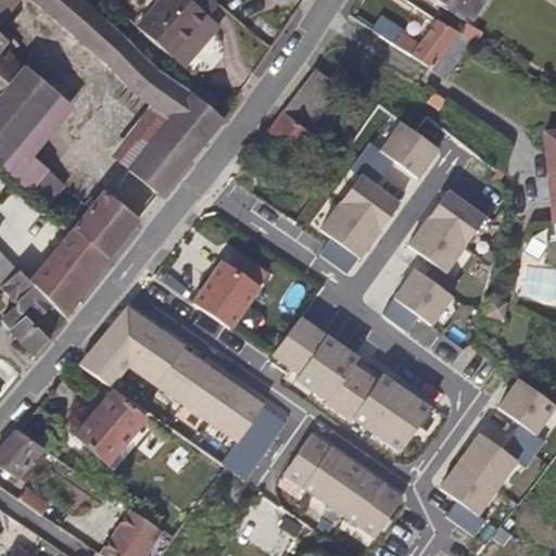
[(79,0),(0,0),(0,30),(2,28),(0,26),(0,21),(9,12),(11,9),(19,0),(29,0),(35,7),(45,14),(61,27),(90,52),(118,76),(138,91),(152,103),(169,117),(179,126),(201,146),(210,135),(217,125),(220,122),(223,118),(202,102),(151,59),(99,15),(79,0)]
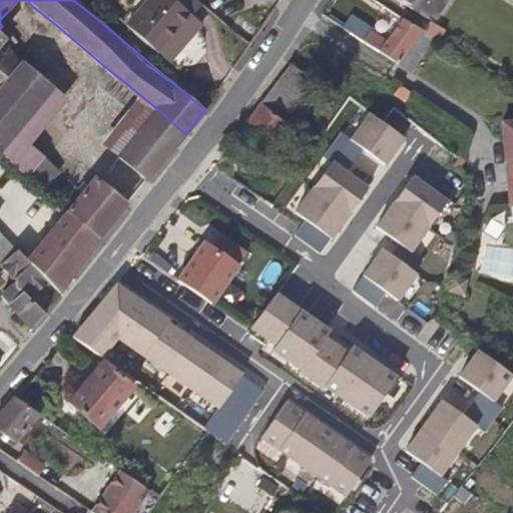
[(170,37),(189,12),(174,0),(144,0),(139,6),(127,21),(153,44),(163,31),(170,37)]
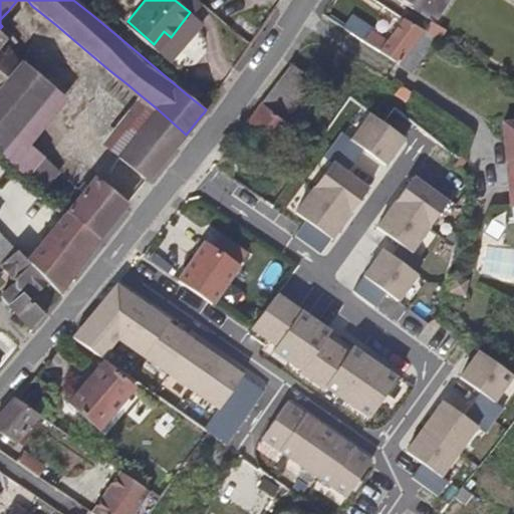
[(448,0),(404,0),(411,4),(427,15),(435,20),(440,13),(448,0)]
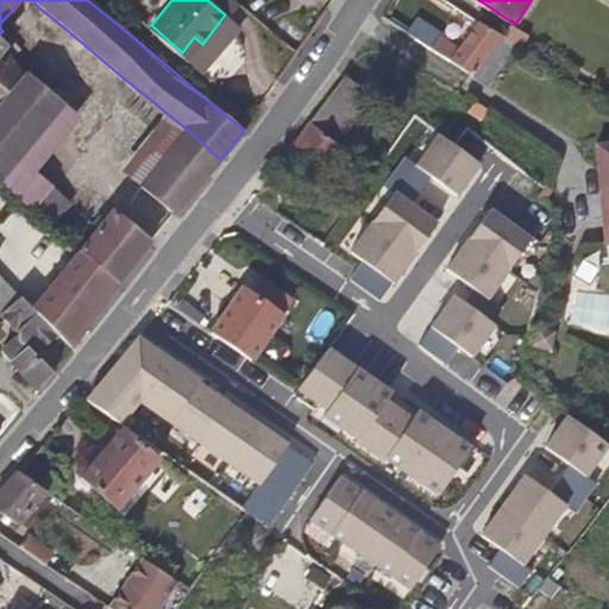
[(0,29),(2,31),(14,18),(10,13),(0,23),(0,29)]
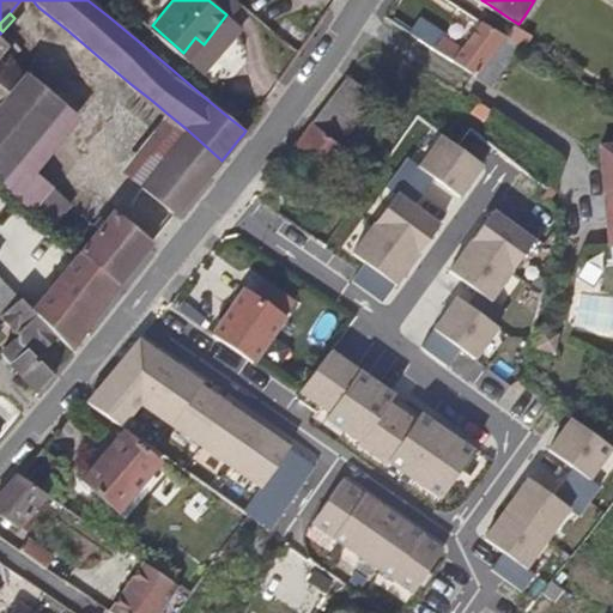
[(492,58),(509,34),(486,19),(474,36),(467,46),(449,34),(441,44),(436,48),(478,76),(479,74),(492,58)]
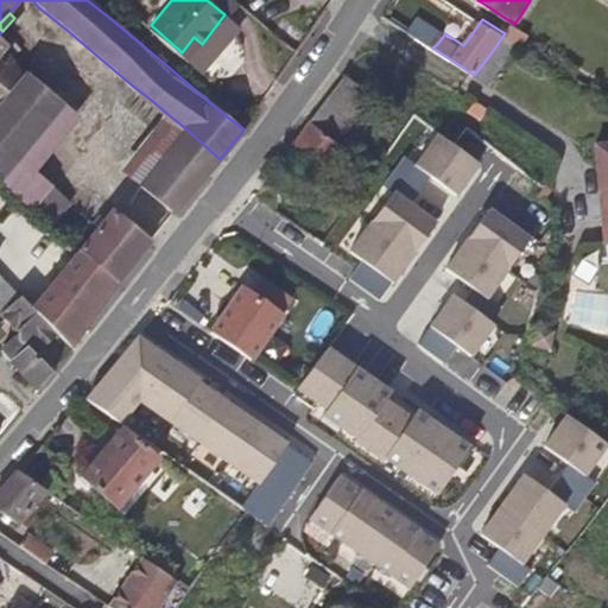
[(190,58),(202,44),(194,37),(182,52),(190,58)]
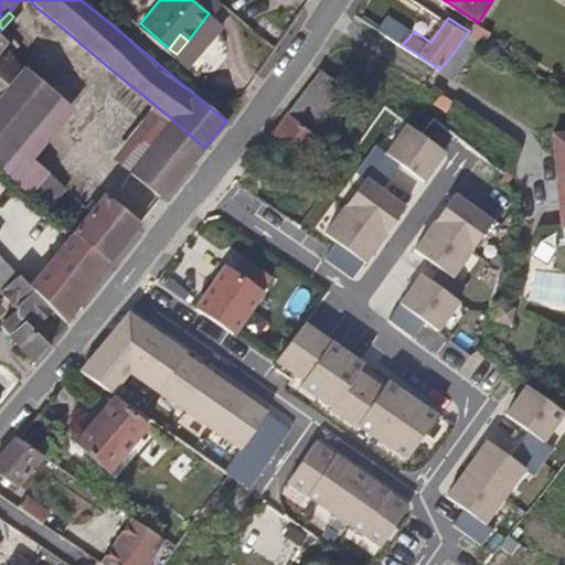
[(0,56),(1,55),(0,53),(0,49),(4,44),(0,40),(0,97),(6,91),(14,78),(6,71),(0,65),(0,56)]
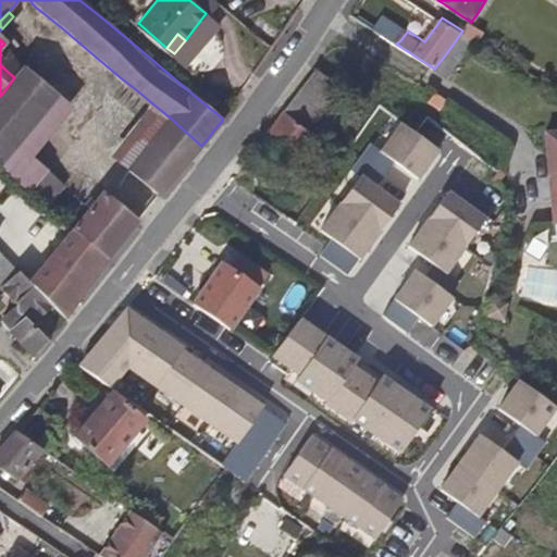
[(332,114),(346,97),(349,89),(346,87),(335,79),(326,74),(320,69),(317,65),(309,75),(296,93),(285,108),(295,116),(309,127),(317,134),(332,114)]
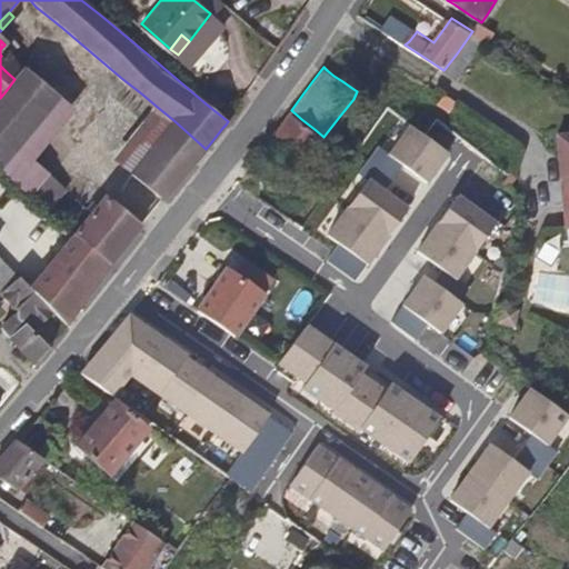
[(50,146),(75,113),(62,105),(38,85),(25,75),(20,73),(15,79),(6,91),(0,98),(0,169),(16,182),(29,196),(35,190),(38,186),(31,179),(41,169),(36,165),(50,146)]
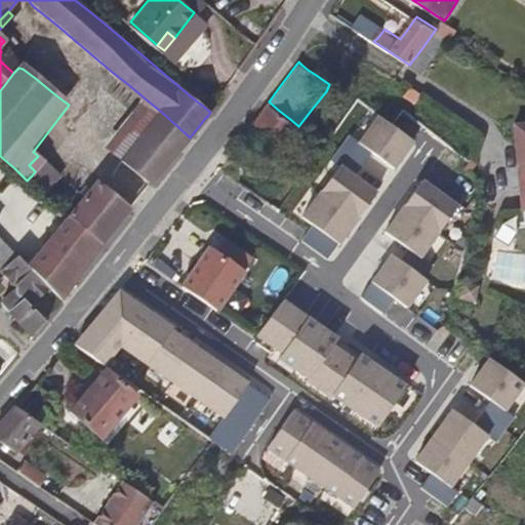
[(149,126),(160,111),(144,97),(129,116),(106,147),(115,154),(122,160),(139,137),(149,126)]
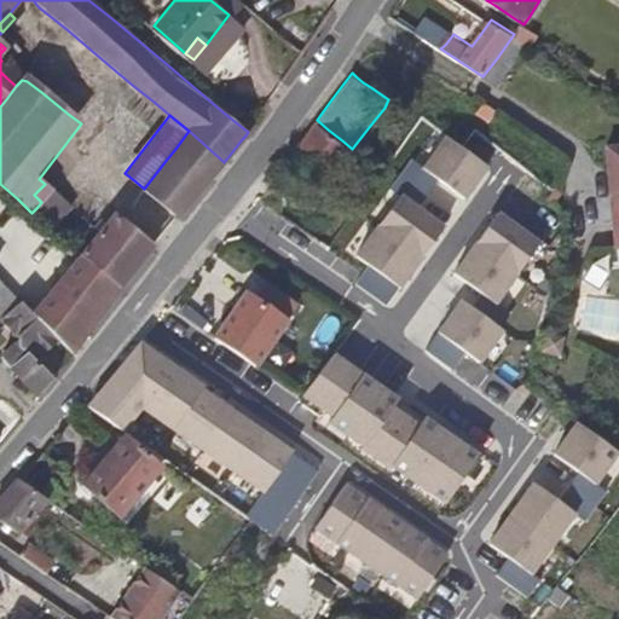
[(352,149),(343,142),(328,129),(317,120),(301,142),(291,156),(296,160),(300,163),(306,168),(312,173),(317,177),(323,181),(325,184),(337,169),(352,149)]
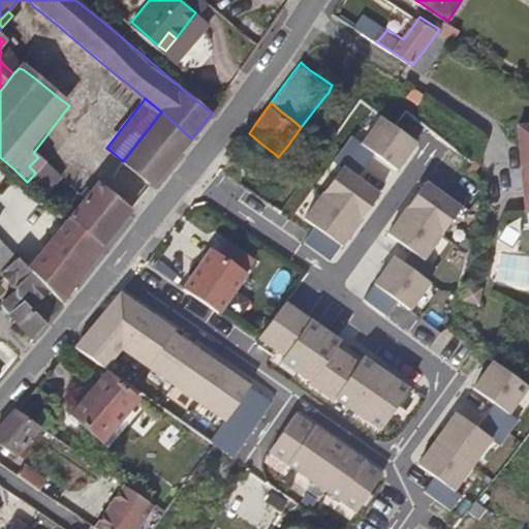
[(191,138),(170,120),(161,112),(150,127),(175,148),(179,152),(191,138)]
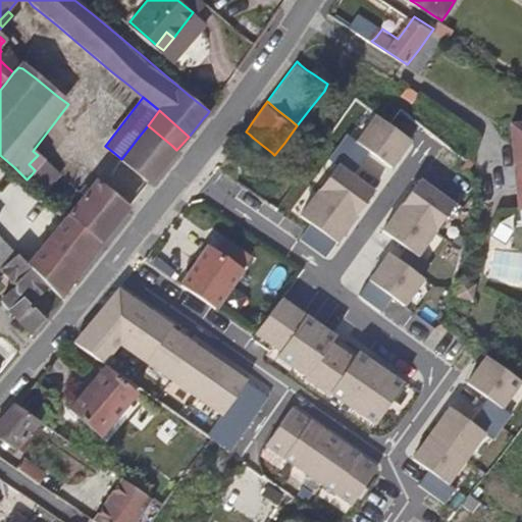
[(374,115),(356,141),(395,170),(414,146),(374,115)]
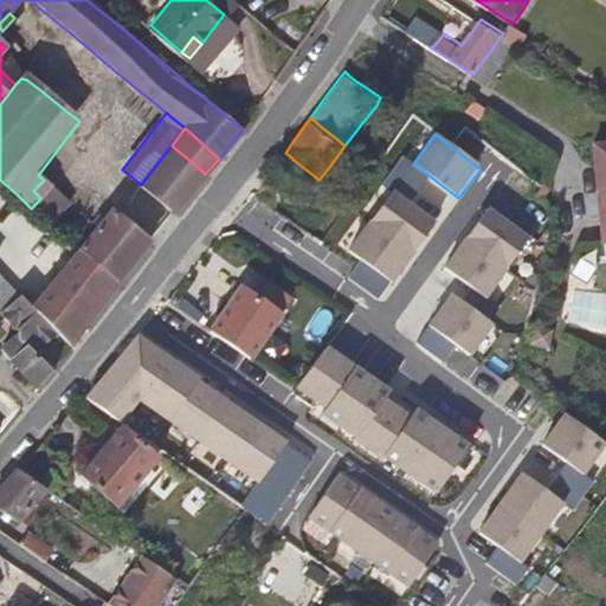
[(605,137),(594,140),(594,147),(597,175),(600,214),(604,246),(605,260),(605,259),(605,137)]
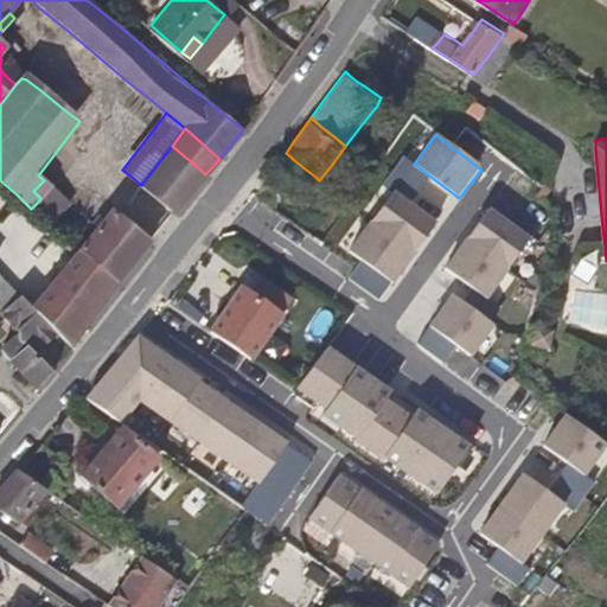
[(198,183),(205,174),(200,170),(172,146),(161,159),(141,185),(173,213),(179,206),(187,197),(193,190),(198,183)]
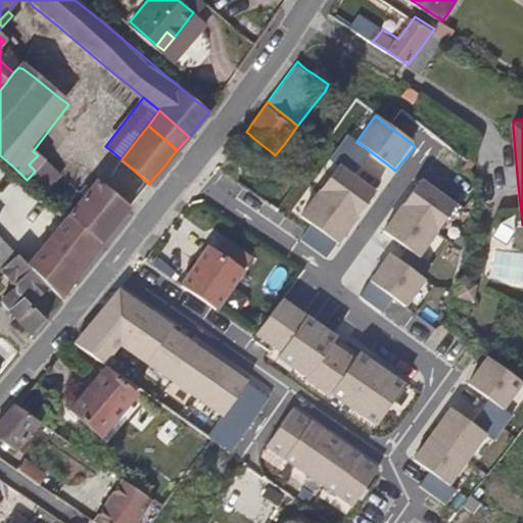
[(248,144),(253,138),(250,135),(246,132),(233,151),(239,155),(244,150),(248,144)]
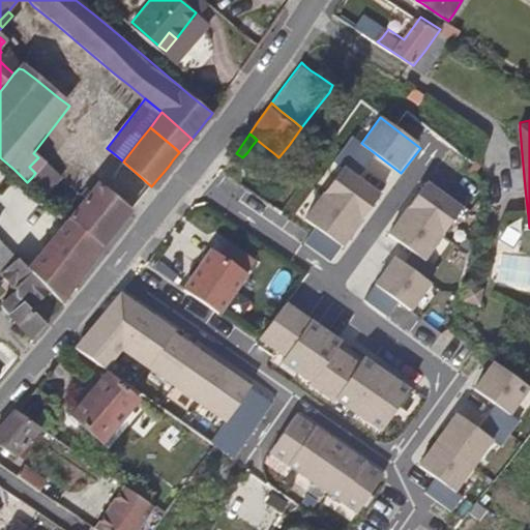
[(268,169),(260,163),(256,157),(247,152),(242,157),(255,169),(263,175),(268,169)]
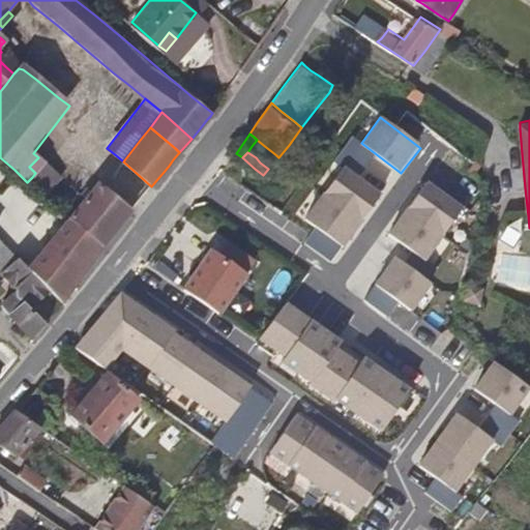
[(35,173),(45,163),(38,157),(29,167),(35,173)]
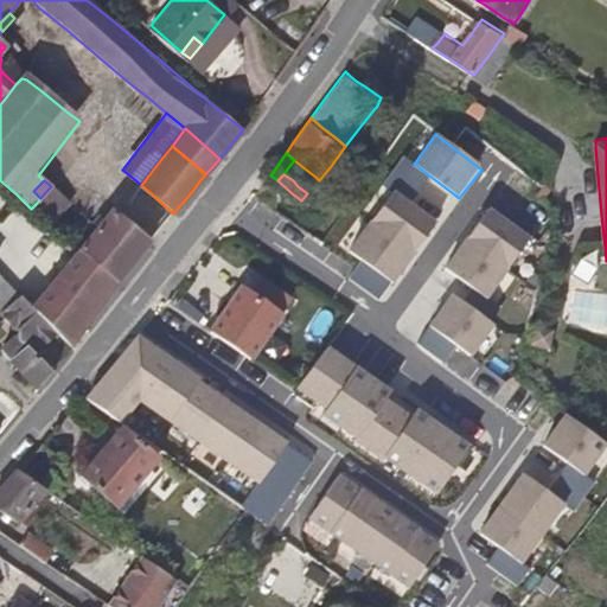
[(71,202),(65,198),(51,186),(40,198),(37,203),(31,209),(51,227),(71,202)]
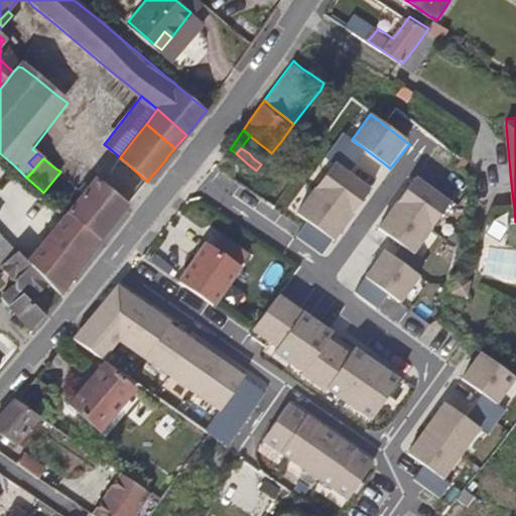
[(334,240),(371,188),(334,161),(296,214),(334,240)]
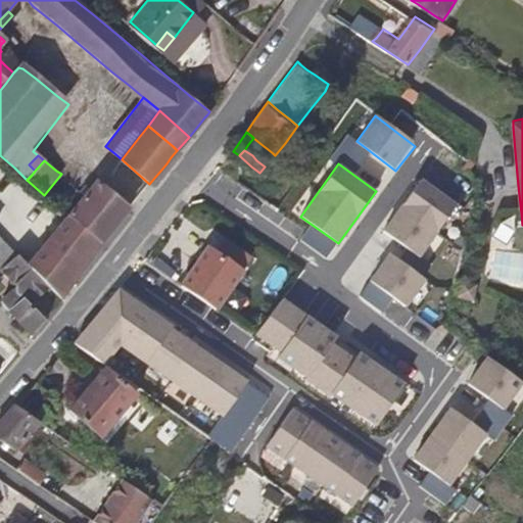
[(456,203),(422,179),(383,232),(418,256),(456,203)]
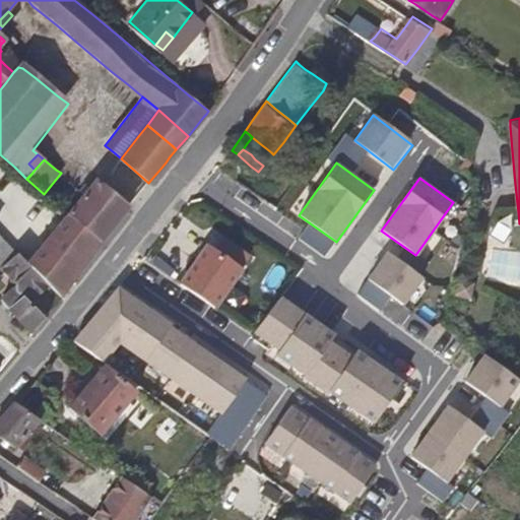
[(111,229),(129,207),(124,203),(126,201),(122,198),(119,199),(106,188),(98,181),(90,189),(79,204),(70,216),(74,220),(83,226),(101,243),(111,229)]
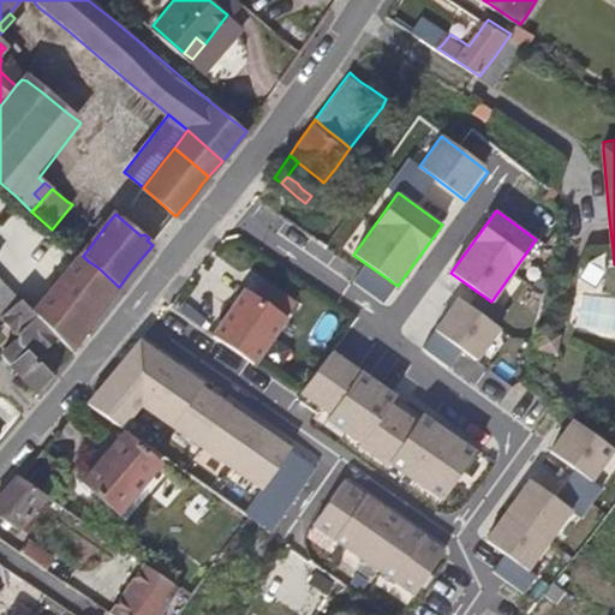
[(96,320),(112,296),(119,287),(99,268),(88,261),(83,256),(81,254),(52,290),(34,311),(39,317),(49,329),(63,342),(71,352),(87,333),(96,320)]
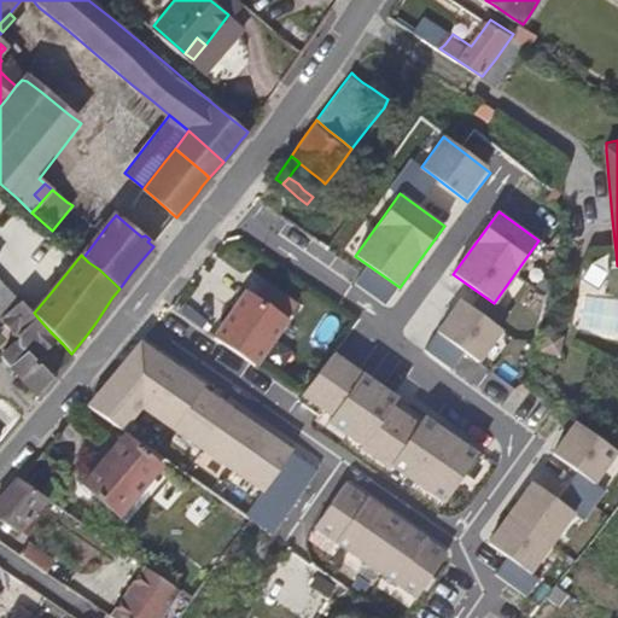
[(0,318),(21,299),(21,298),(17,292),(13,295),(0,280),(0,318)]
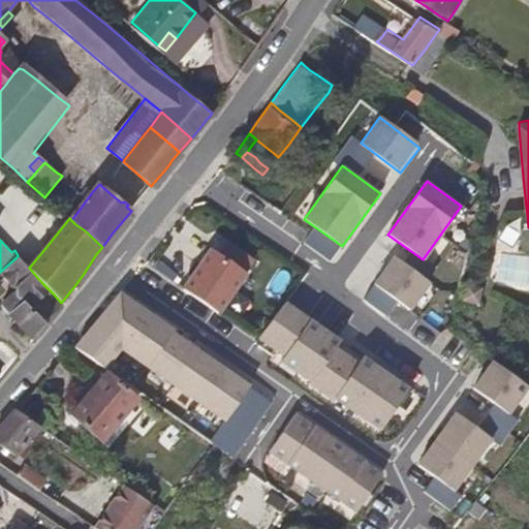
[(252,262),(228,245),(222,254),(247,271),(251,265),(252,262)]
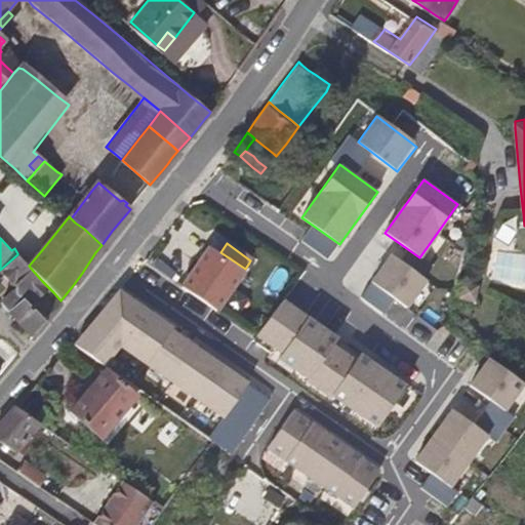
[(227,294),(245,269),(220,252),(210,245),(183,285),(194,292),(210,305),(217,309),(227,294)]
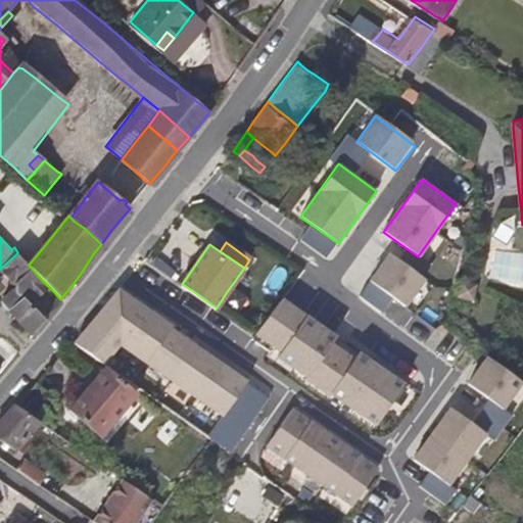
[(427,280),(389,252),(370,280),(408,306),(427,280)]
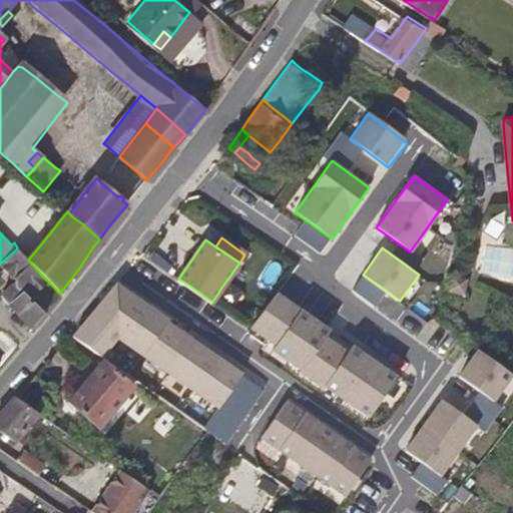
[(14,284),(32,265),(28,260),(17,248),(0,264),(0,270),(1,271),(14,284)]
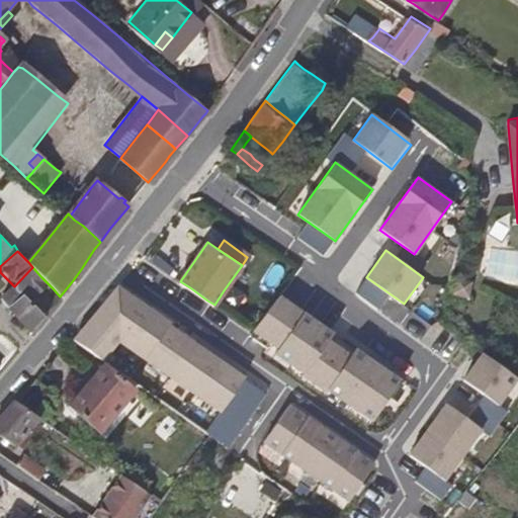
[(267,390),(116,286),(72,339),(105,361),(121,339),(244,423),(267,390)]
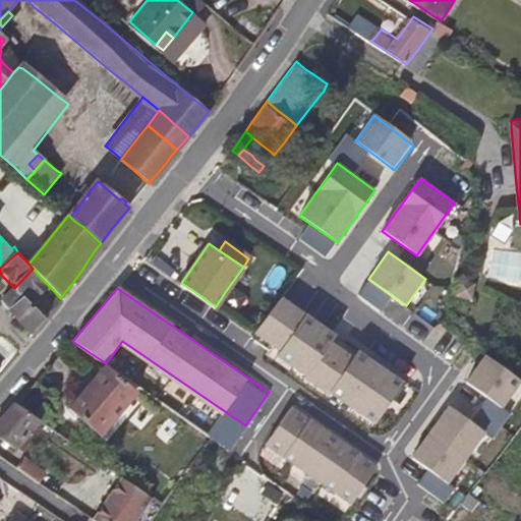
[(44,319),(16,291),(4,303),(9,309),(20,322),(32,334),(44,319)]
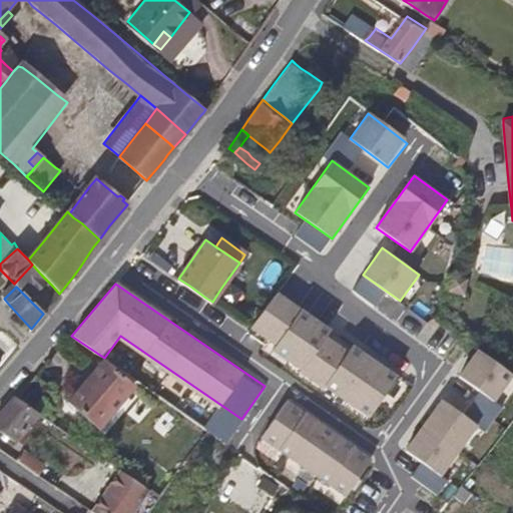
[(310,320),(285,303),(263,336),(378,416),(401,383),(337,339),(340,335),(313,316),(310,320)]
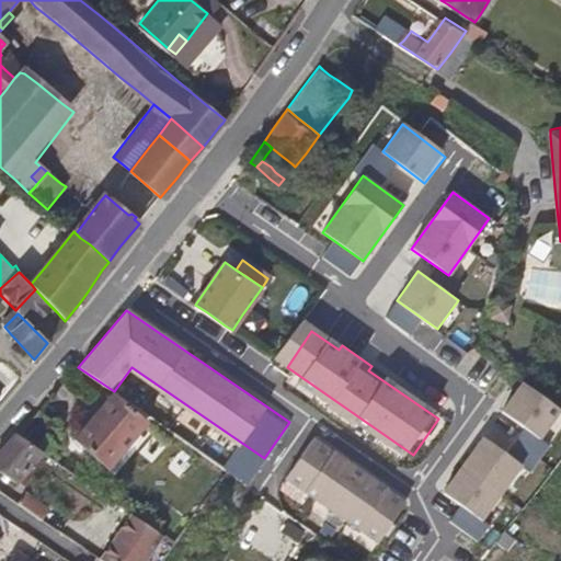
[(0,400),(2,398),(20,377),(9,368),(0,359),(0,400)]
